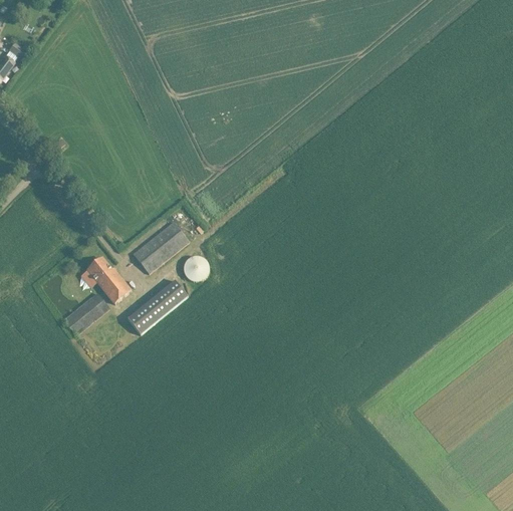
[(4,56),(0,61),(0,79),(7,69),(12,73),(17,66),(4,56)]
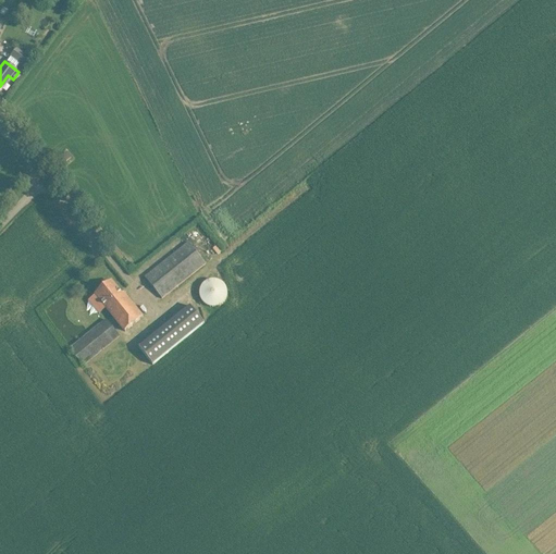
[(65,150),(61,155),(64,159),(70,155),(65,150)]
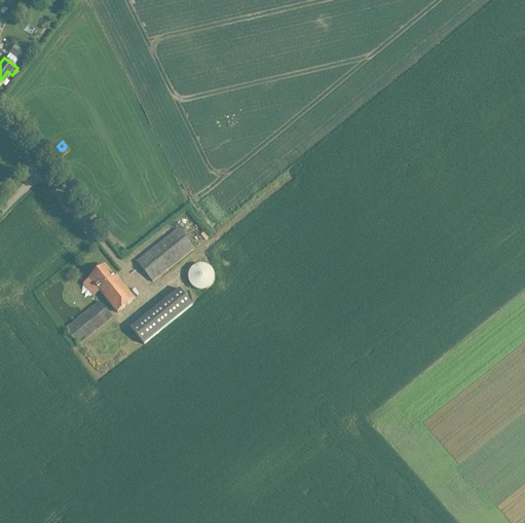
[(177,226),(137,259),(136,259),(152,279),(193,247),(177,226)]
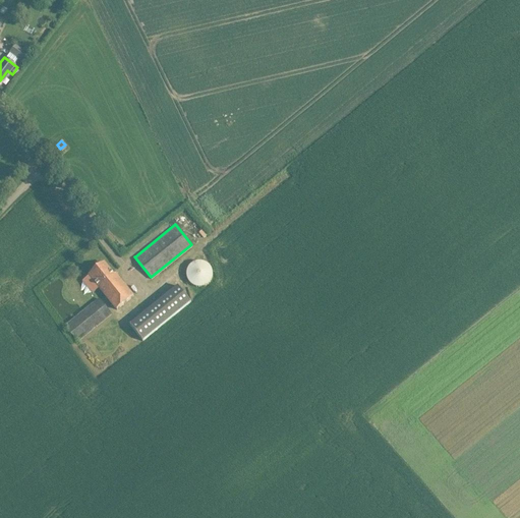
[(186,268),(185,271),(185,274),(186,277),(188,280),(190,282),(193,284),(196,285),(199,285),(203,284),(206,283),(209,281),(210,278),(212,275),(212,272),(212,269),(210,266),(209,263),(206,261),(203,260),(199,259),(198,259),(195,259),(192,261),(189,262),(187,265),(186,268)]
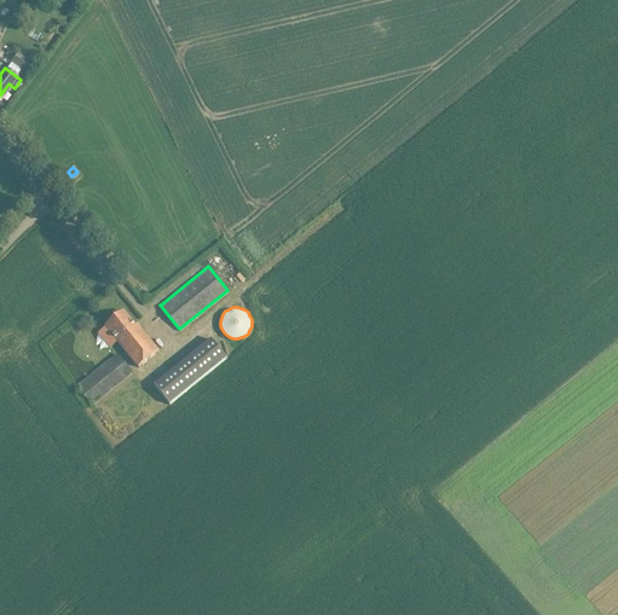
[(157,348),(137,323),(134,324),(122,309),(104,324),(138,365),(157,348)]
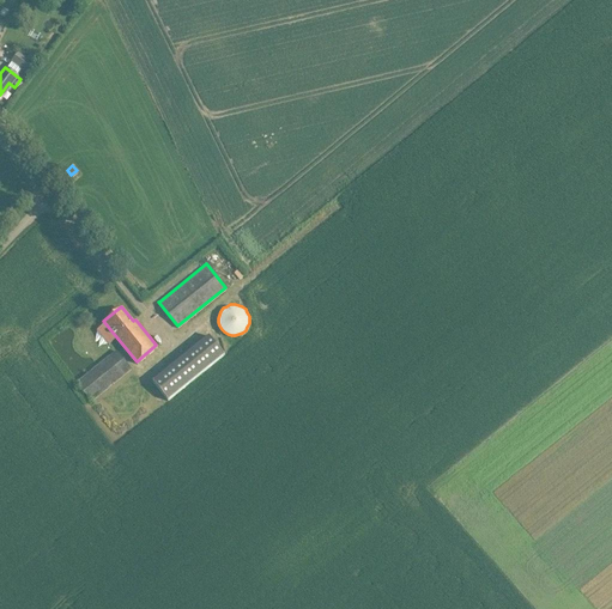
[(208,334),(152,379),(167,397),(224,352),(208,334)]
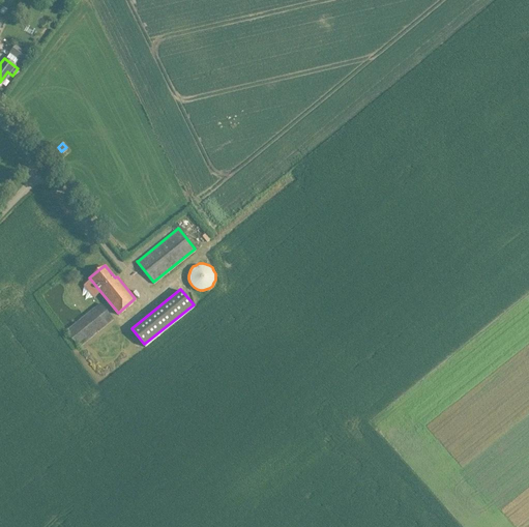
[(99,301),(65,329),(78,345),(113,317),(99,301)]
